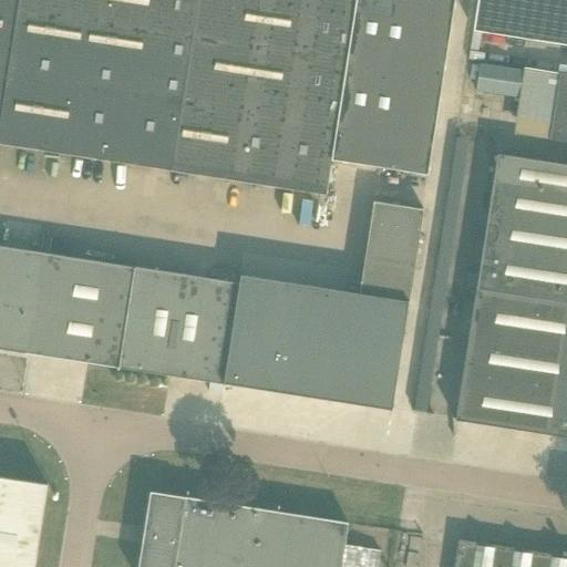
[(0,0),(0,144),(325,195),(330,160),(428,175),(454,0),(0,0)]
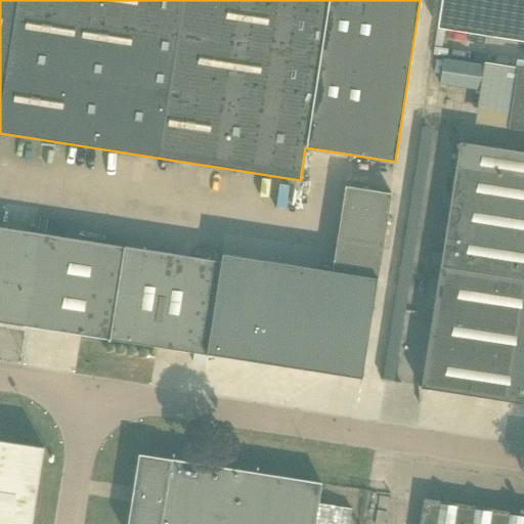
[(523,0),(441,0),(437,29),(523,41),(523,0)]
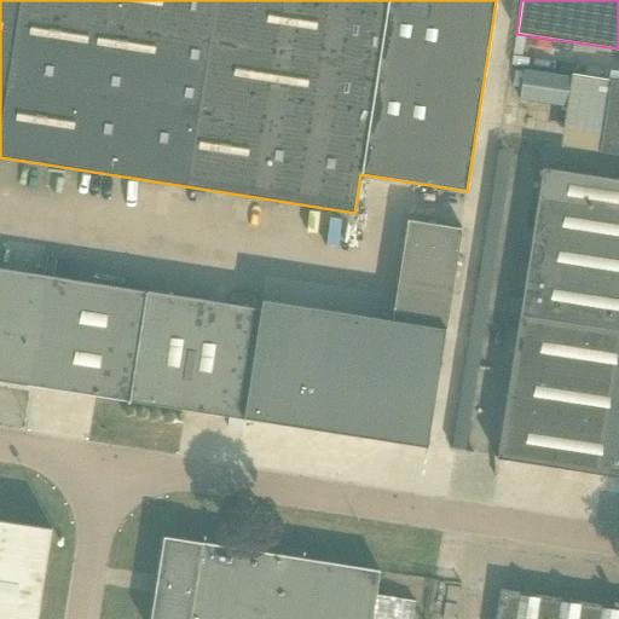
[(562,104),(567,75),(522,67),(516,97),(562,104)]
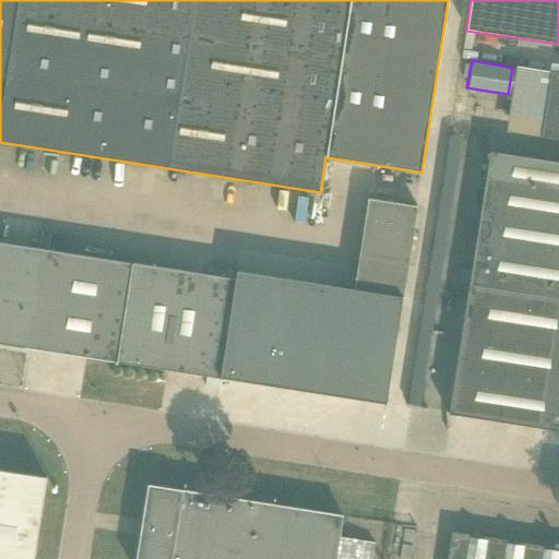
[(543,139),(558,141),(558,75),(518,69),(515,81),(507,134),(543,139)]
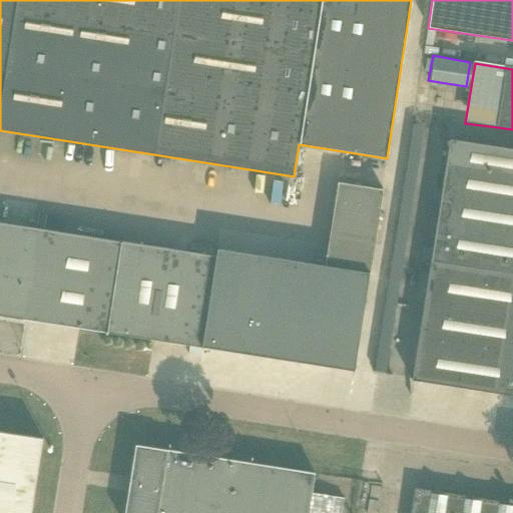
[(412,380),(512,396),(512,148),(450,139),(412,380)]
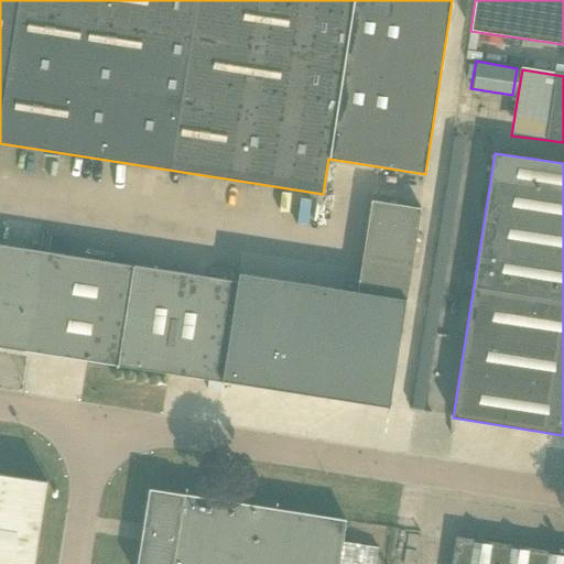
[(357,292),(407,301),(422,208),(372,201),(357,292)]
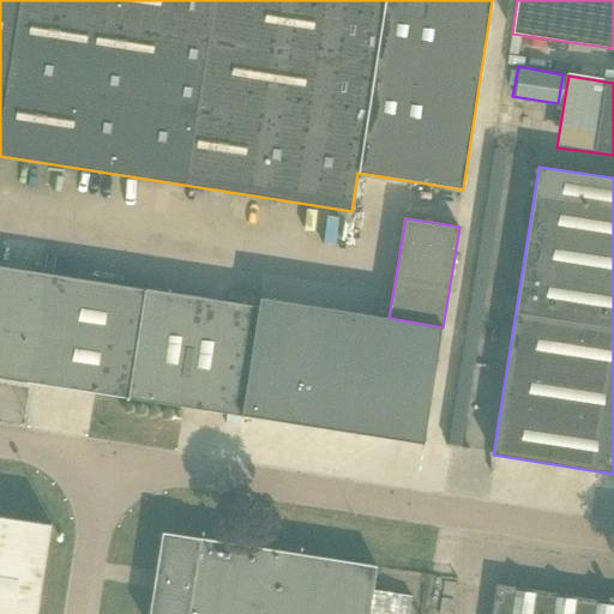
[(128,399),(241,416),(258,307),(0,266),(0,369),(34,375),(32,384),(126,398),(126,401),(128,401),(128,399)]
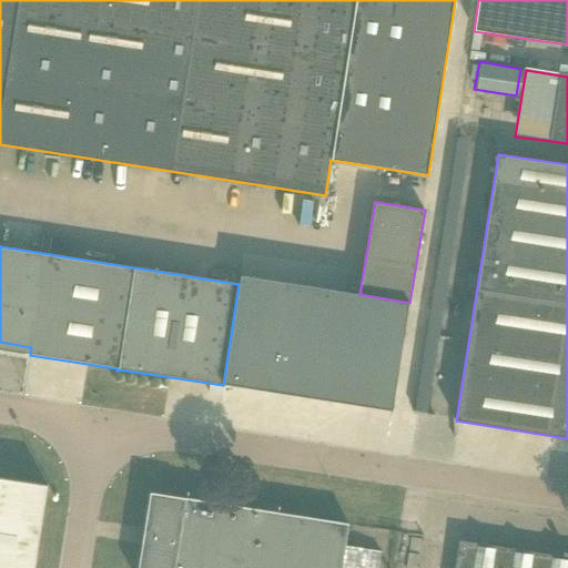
[(239,284),(223,385),(392,412),(409,303),(359,294),(240,276),(239,284)]
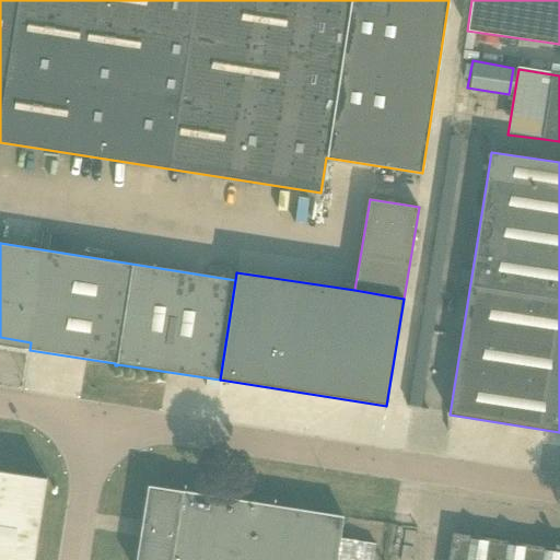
[(0,559),(34,559),(47,479),(0,471),(0,559)]
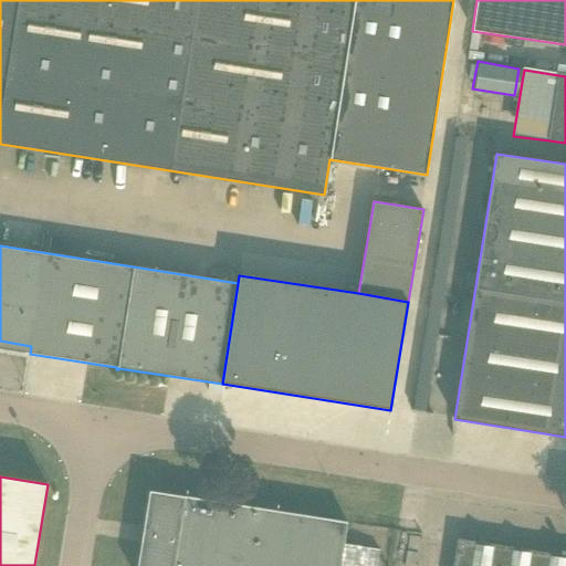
[(376,565),(379,551),(344,545),(347,523),(149,491),(144,527),(149,528),(146,544),(142,543),(137,565),(376,565)]
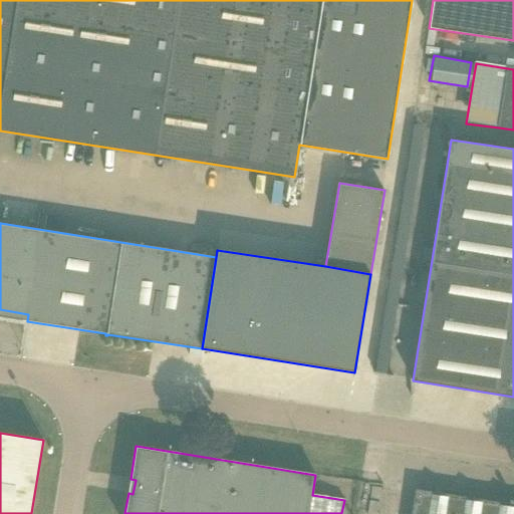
[(513,513),(513,505),(415,490),(411,513),(513,513)]
